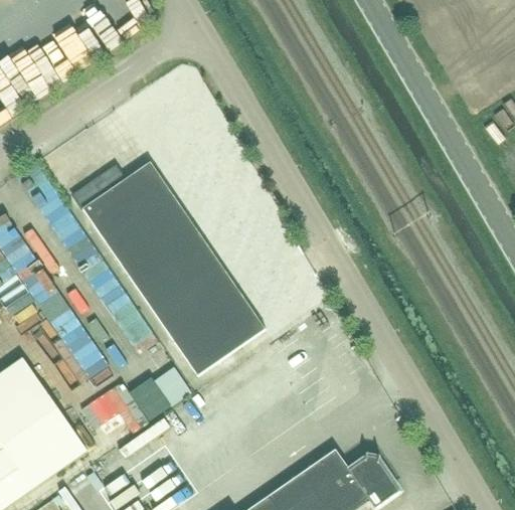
[(266,327),(151,160),(126,177),(117,164),(73,193),(198,374),(266,327)]
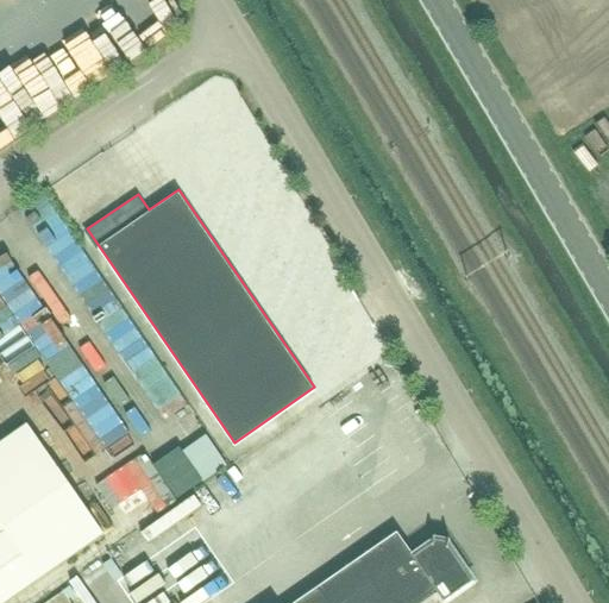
[(175,396),(104,291),(79,308),(150,414),(175,396)]
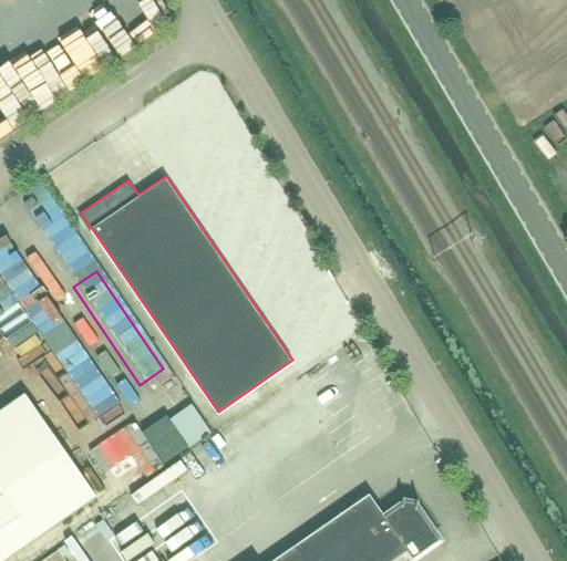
[(315,353),(341,332),(326,312),(299,334),(315,353)]
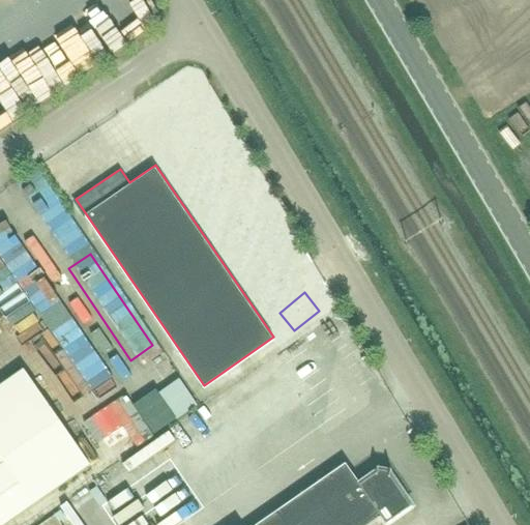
[(136,361),(143,372),(162,359),(154,349),(136,361)]
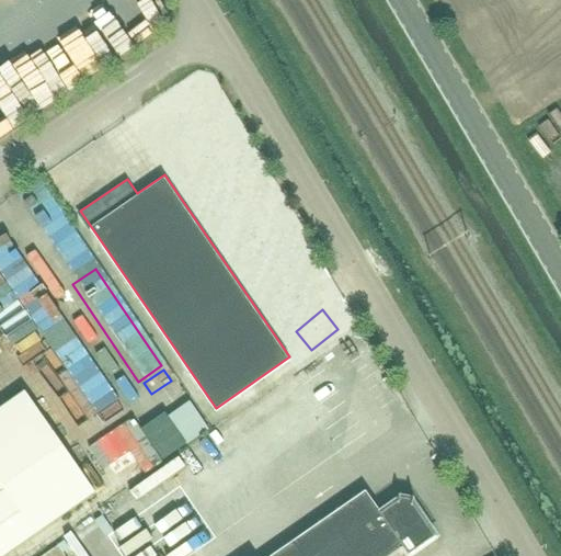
[(0,555),(94,491),(24,390),(0,407),(0,555)]
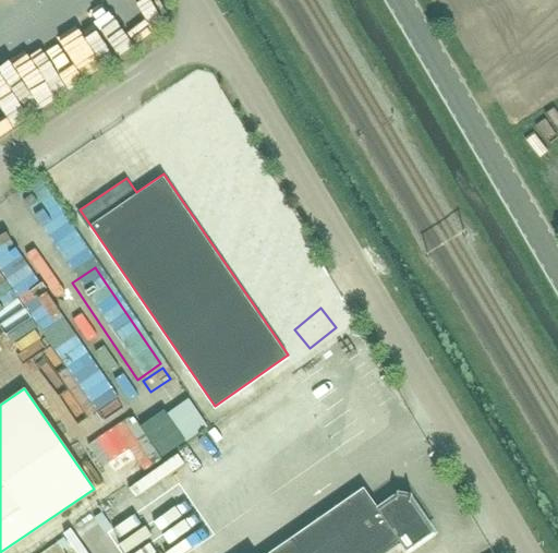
[(114,425),(124,419),(108,394),(97,400),(114,425)]
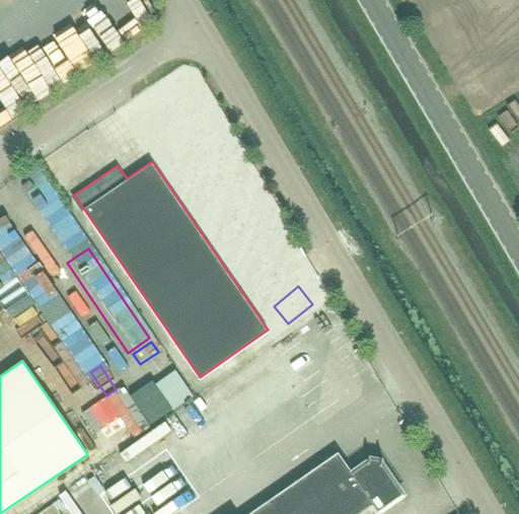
[(82,468),(110,513),(136,513),(144,509),(147,513),(219,470),(192,426),(215,412),(204,393),(82,468)]
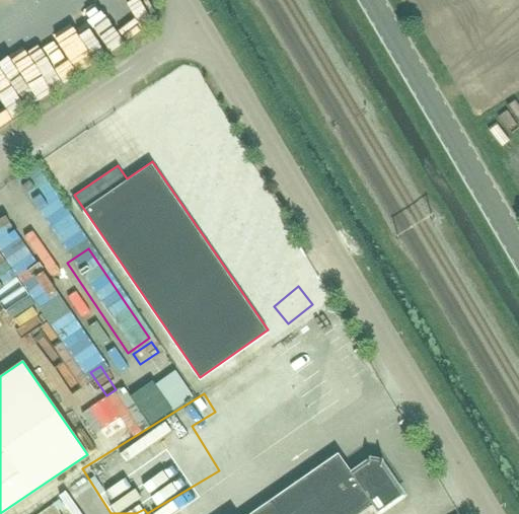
[(353,471),(339,451),(247,513),(357,513),(373,503),(378,511),(403,494),(382,463),(383,457),(370,455),(369,461),(353,471)]
